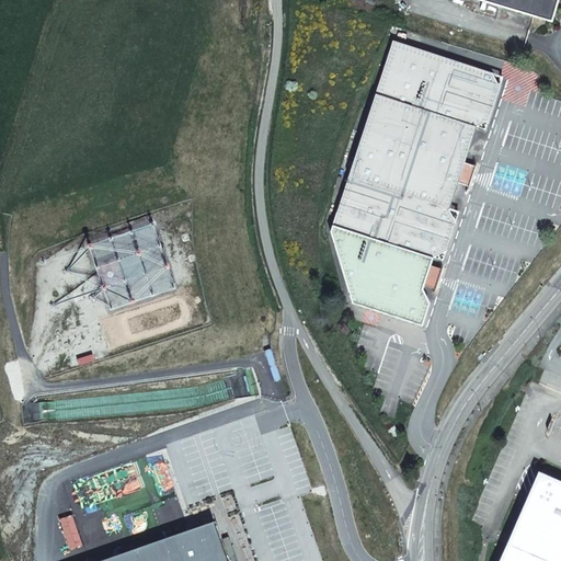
[(485,0),(536,15),(556,4),(557,0),(485,0)]
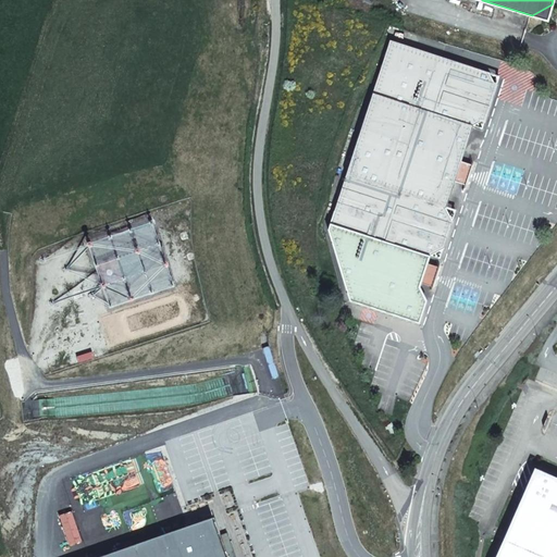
[(547,20),(552,4),(532,15),(547,20)]
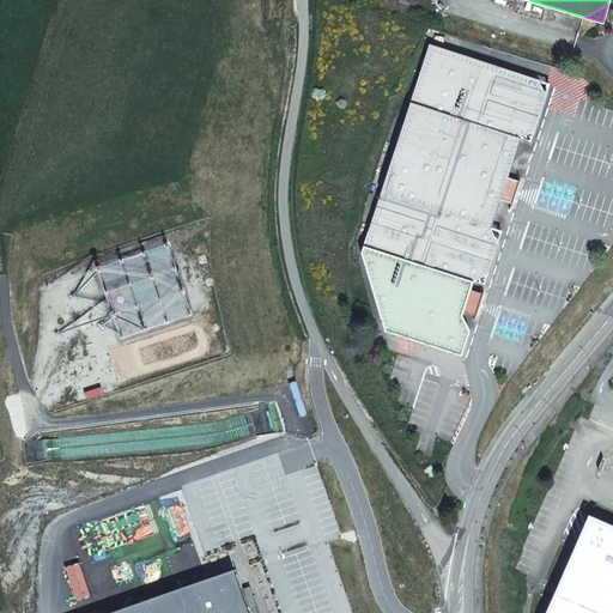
[(428,109),(447,52),(429,46),(416,86),(405,121),(428,109)]
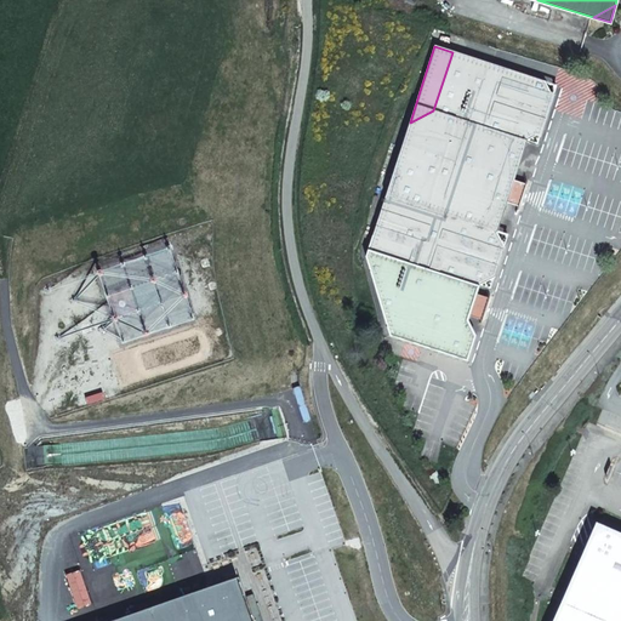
[(497,68),(453,52),(433,110),(410,123),(363,257),(391,337),(408,342),(467,363),(476,337),(467,322),(468,317),(480,320),(488,298),(476,295),(478,286),(494,278),(503,248),(495,232),(503,206),(514,210),(528,171),(517,167),(525,141),(541,132),(552,98),(545,83),(497,68)]
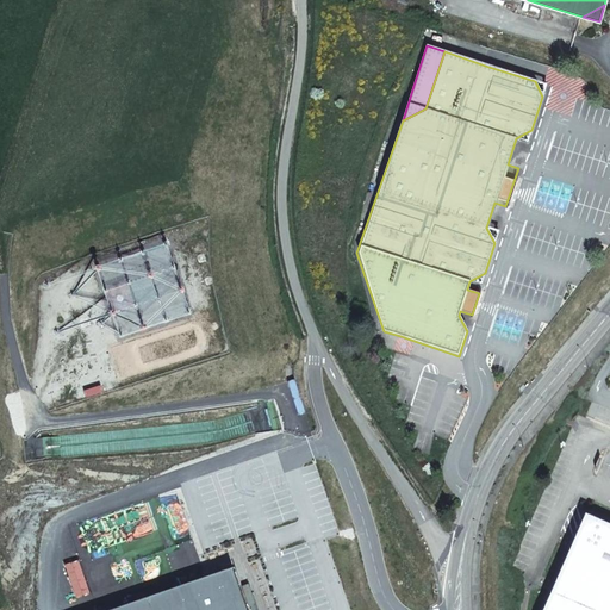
[(609,609),(609,524),(583,514),(553,584),(542,609),(609,609)]
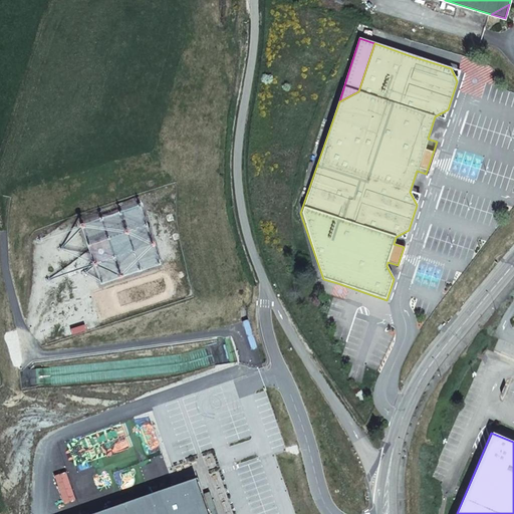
[(94,513),(209,513),(197,479),(94,513)]
